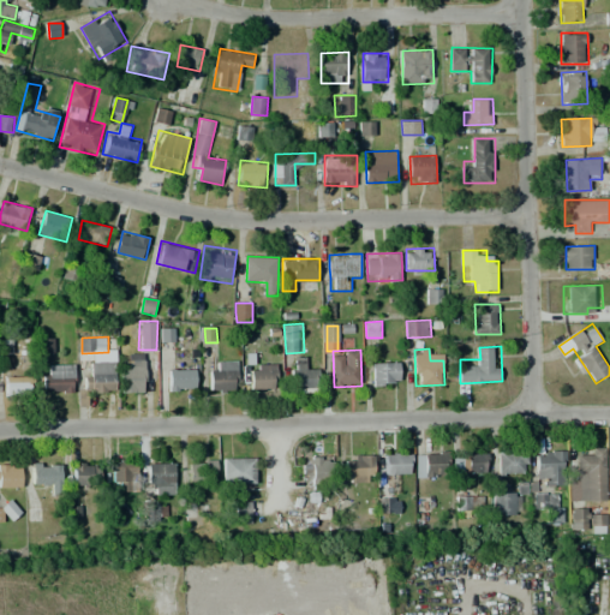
[(292,358),(306,357),(306,368),(321,368),(321,389),(292,389),(292,358)]
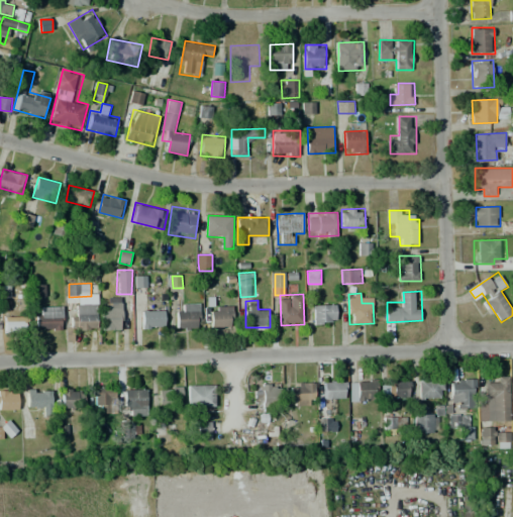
[(125,329),(105,330),(103,304),(123,303),(125,329)]
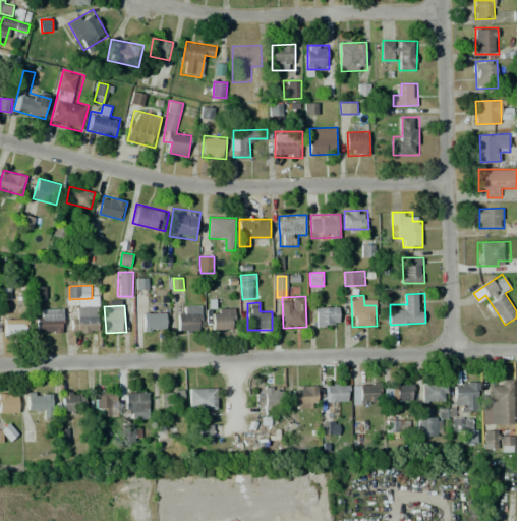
[(186,306),(203,305),(205,330),(180,331),(179,314),(187,314),(186,306)]
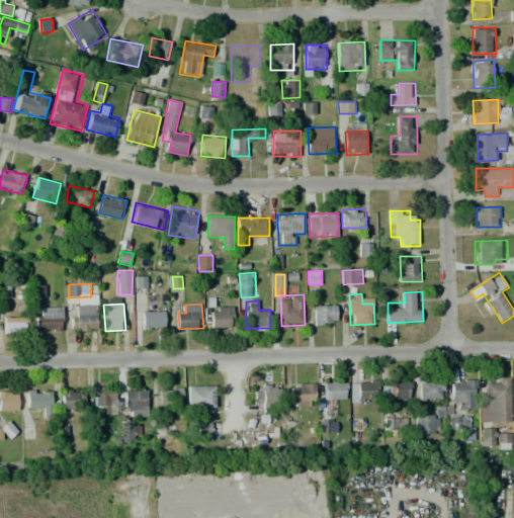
[(78,305),(98,305),(99,331),(79,331),(79,340),(69,341),(68,323),(78,323),(78,305)]
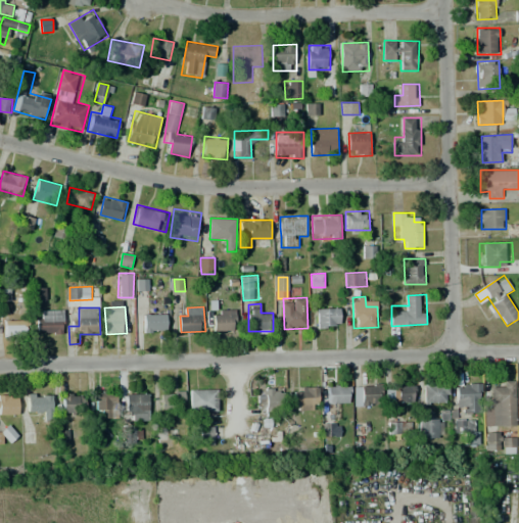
[(319,308),(341,307),(342,328),(320,329),(319,308)]
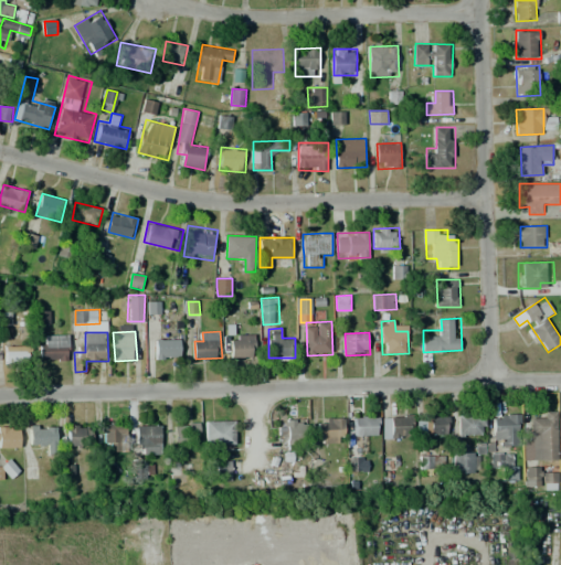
[(256,333),(257,356),(226,358),(225,334),(256,333)]
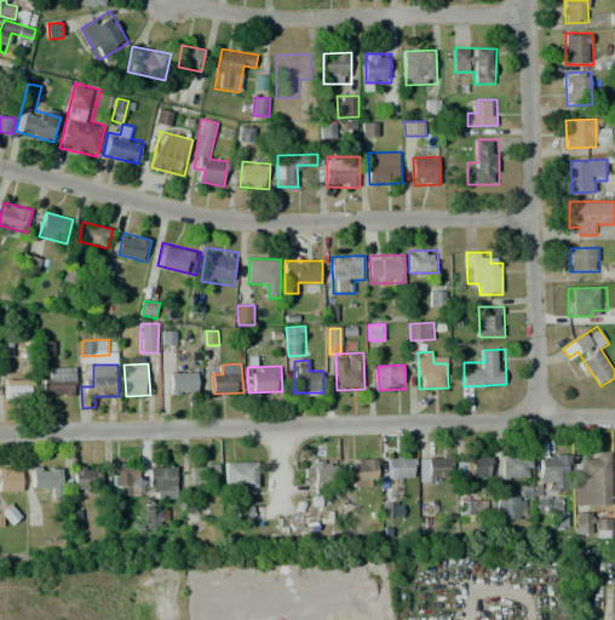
[(78,367),(78,395),(45,396),(45,368),(78,367)]
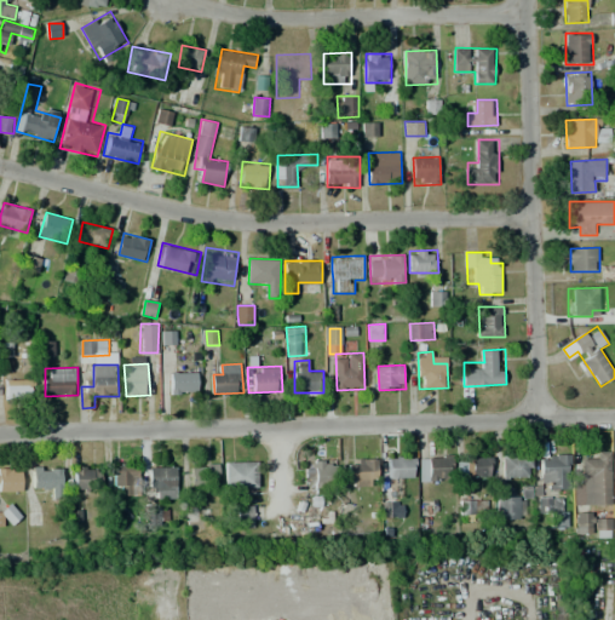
[(172,395),(172,372),(199,371),(200,394),(172,395)]
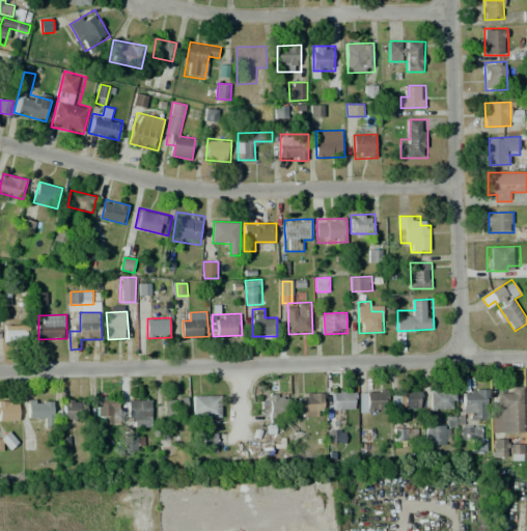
[(3,322),(33,322),(33,343),(3,343),(3,322)]
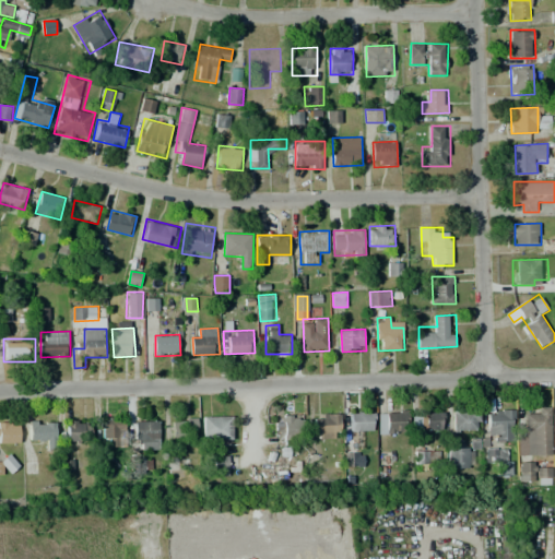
[(446,409),(446,430),(415,430),(415,409),(446,409)]
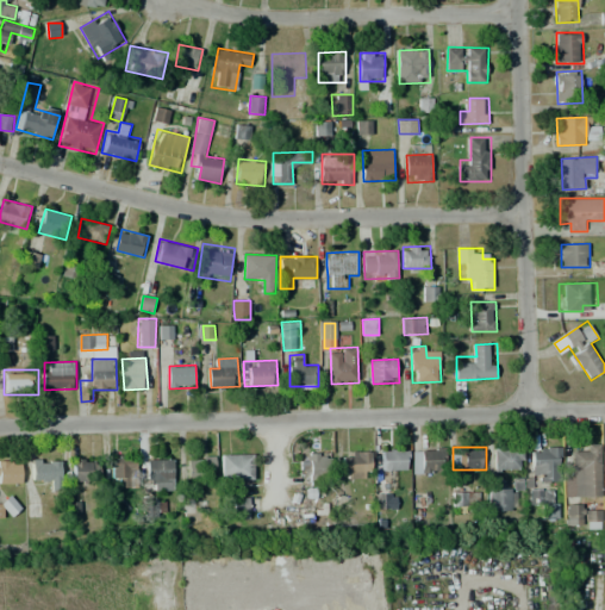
[(562,447),(562,484),(543,484),(543,474),(535,474),(535,447),(562,447)]
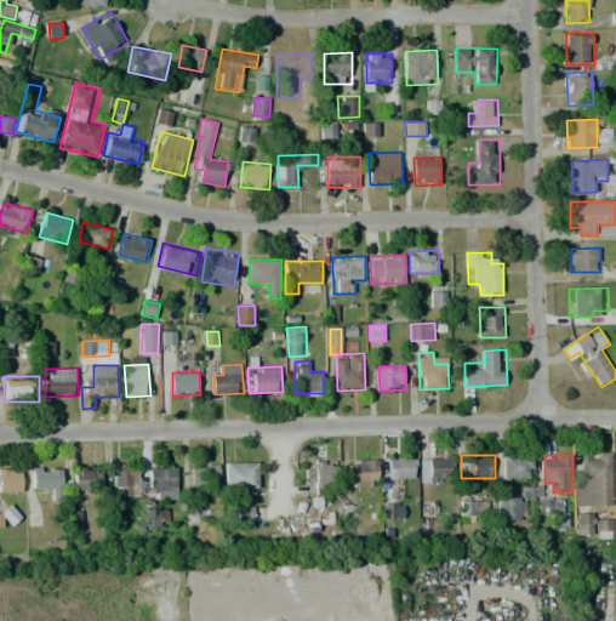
[(586,456),(612,455),(615,505),(577,506),(577,479),(586,479),(586,456)]
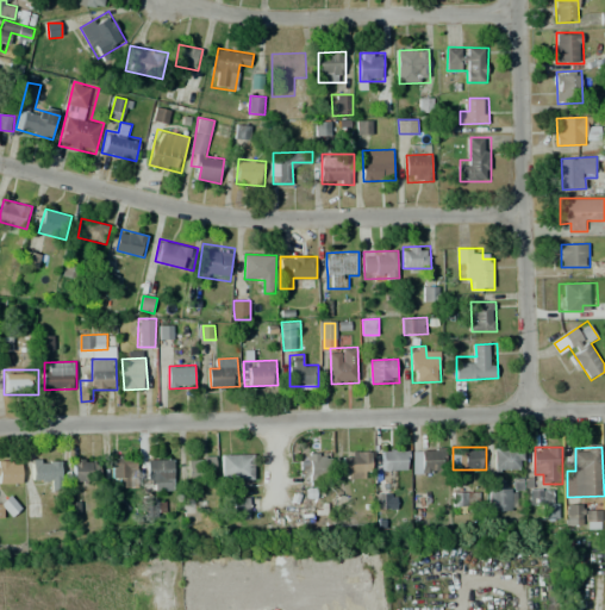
[(450,448),(450,473),(415,473),(415,449),(450,448)]
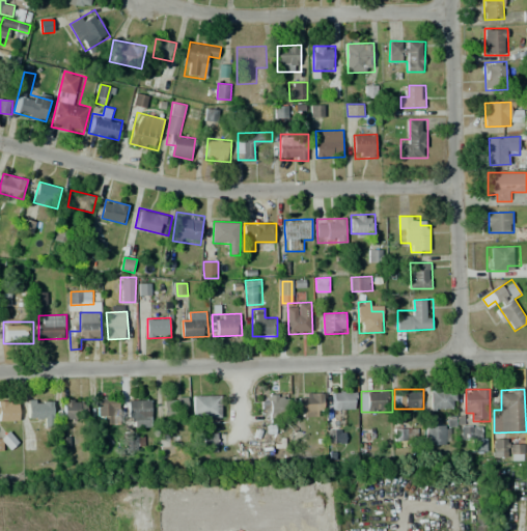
[(433,390),(459,390),(458,409),(432,409),(433,390)]
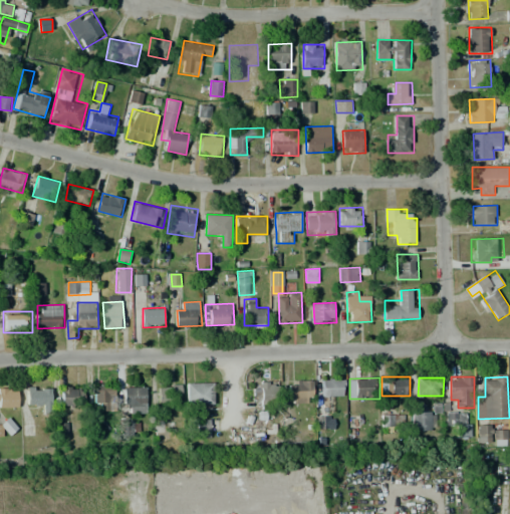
[(314,379),(314,403),(291,403),(291,379),(314,379)]
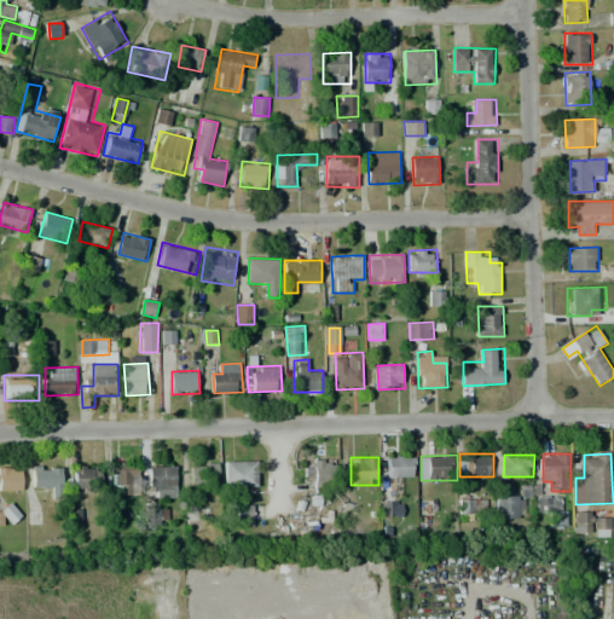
[(417,457),(418,476),(391,478),(389,457),(417,457)]
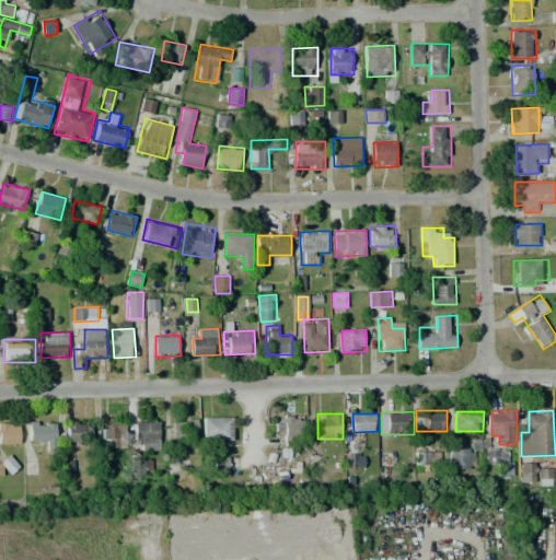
[(304,416),(305,446),(287,446),(287,436),(278,436),(277,417),(304,416)]
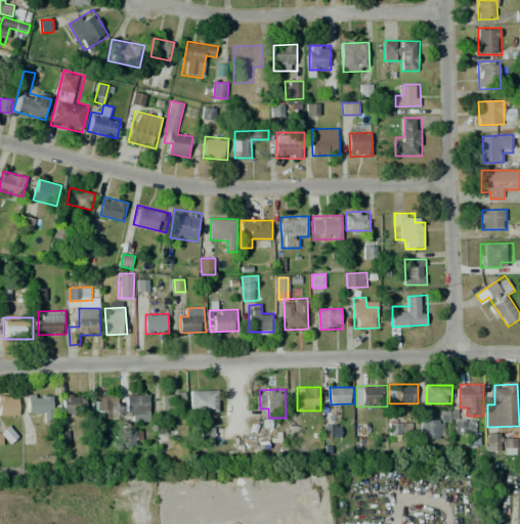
[(120,419),(98,420),(98,390),(119,390),(120,419)]
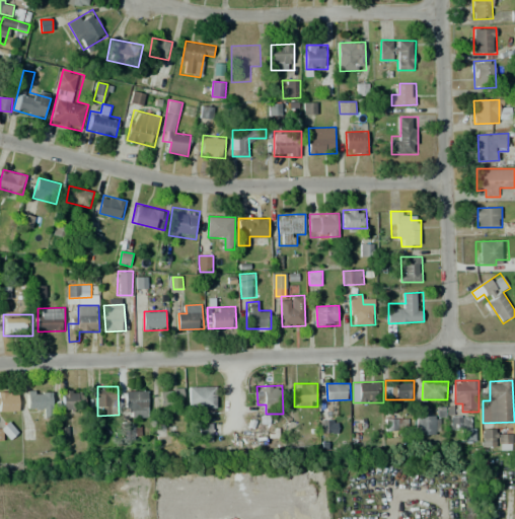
[(217,386),(218,408),(192,409),(191,387),(217,386)]
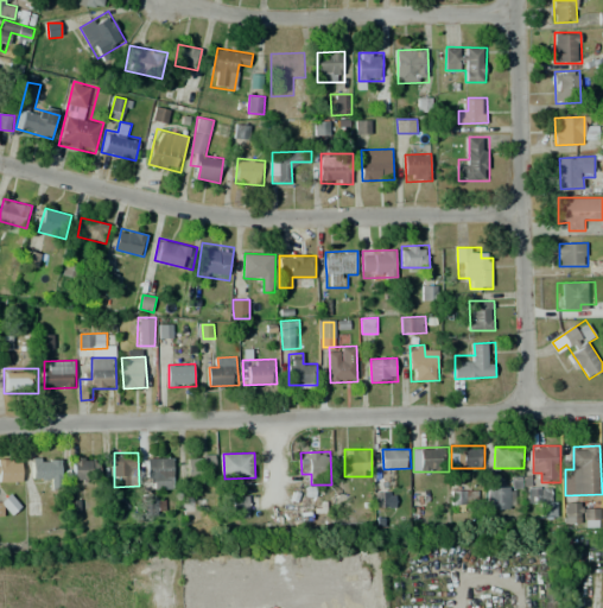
[(62,456),(63,488),(54,488),(54,477),(35,479),(35,457),(62,456)]
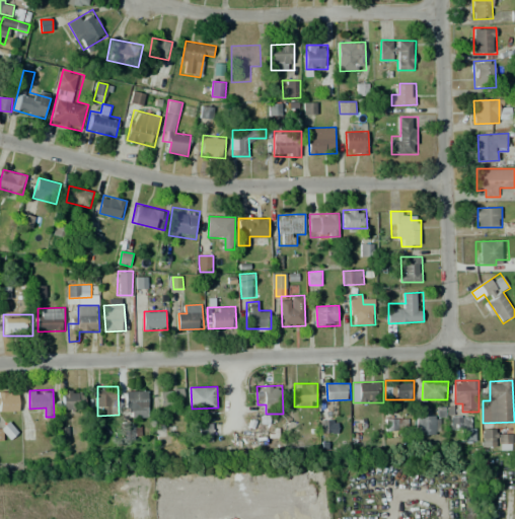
[(86,389),(87,410),(65,410),(64,390),(86,389)]
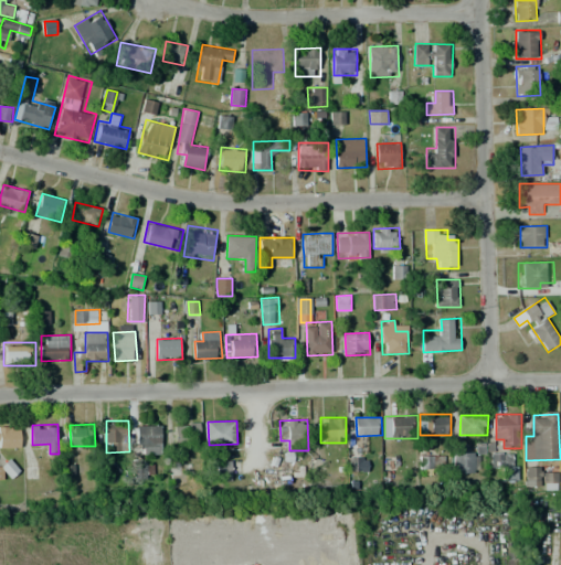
[(175,424),(203,424),(204,445),(175,446),(175,424)]
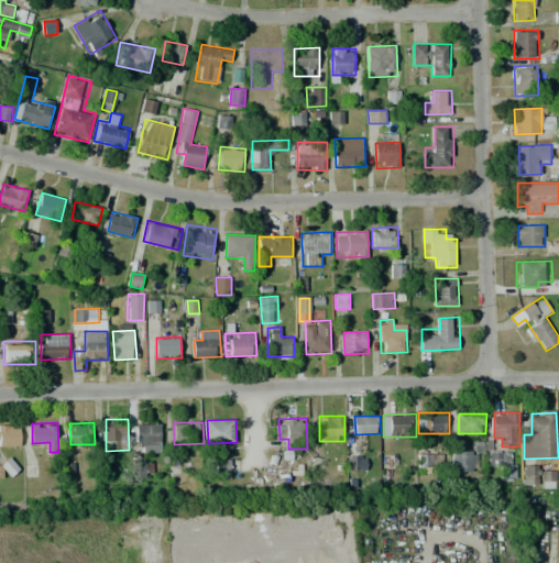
[(138,423),(163,424),(163,453),(138,453),(138,423)]
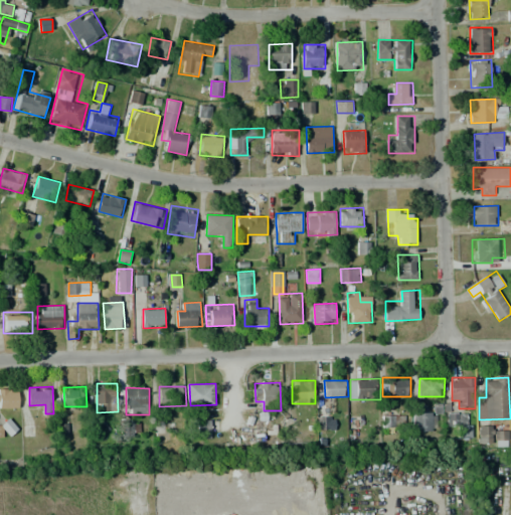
[(0,389),(20,389),(21,408),(0,408),(0,389)]
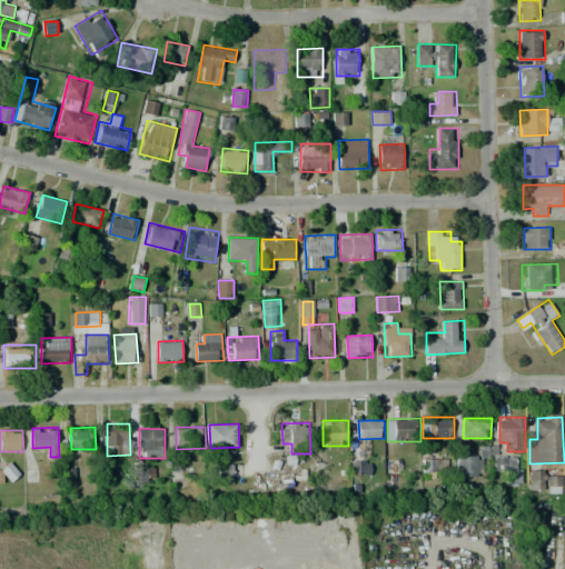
[(492,455),(492,477),(459,477),(459,456),(492,455)]
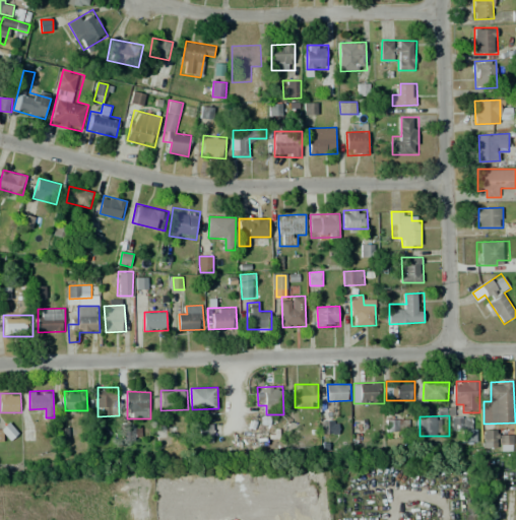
[(388,418),(404,419),(404,437),(388,436),(388,418)]
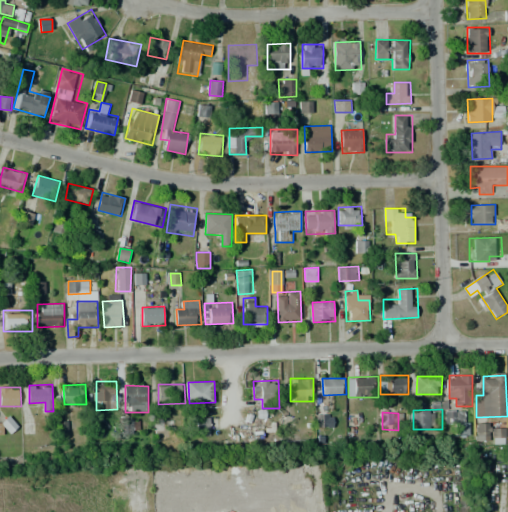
[(337,414),(337,427),(321,427),(321,414),(337,414)]
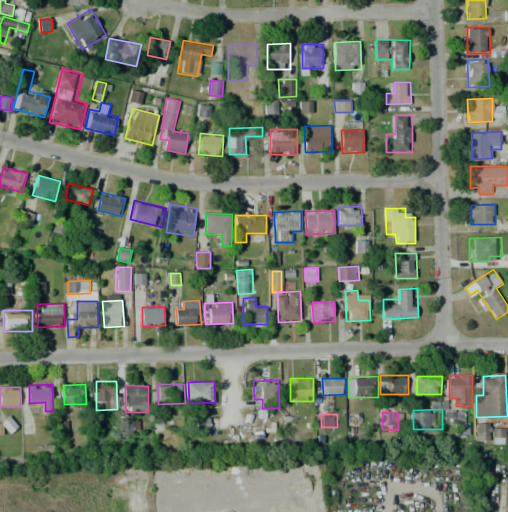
[(1,417),(18,416),(19,434),(0,434),(0,426),(1,426),(1,417)]
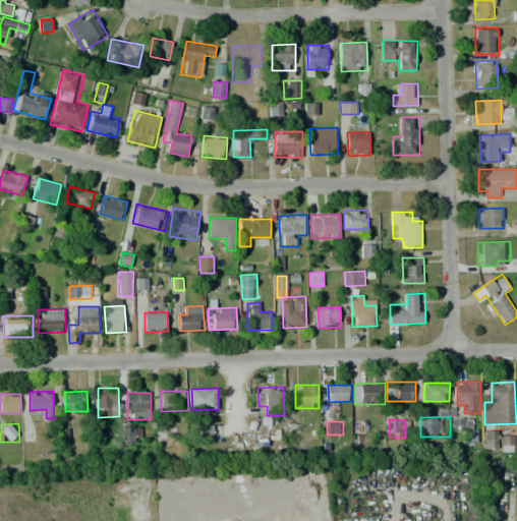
[(216,444),(203,444),(203,424),(215,424),(216,444)]
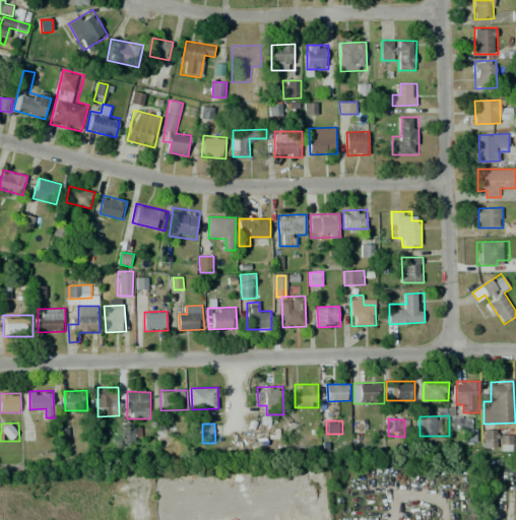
[(125,426),(141,426),(142,441),(125,441),(125,426)]
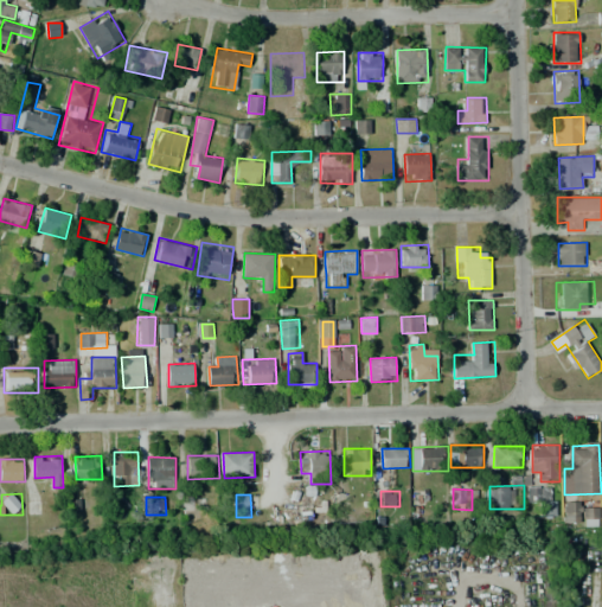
[(601,502),(601,525),(567,525),(565,502),(601,502)]
